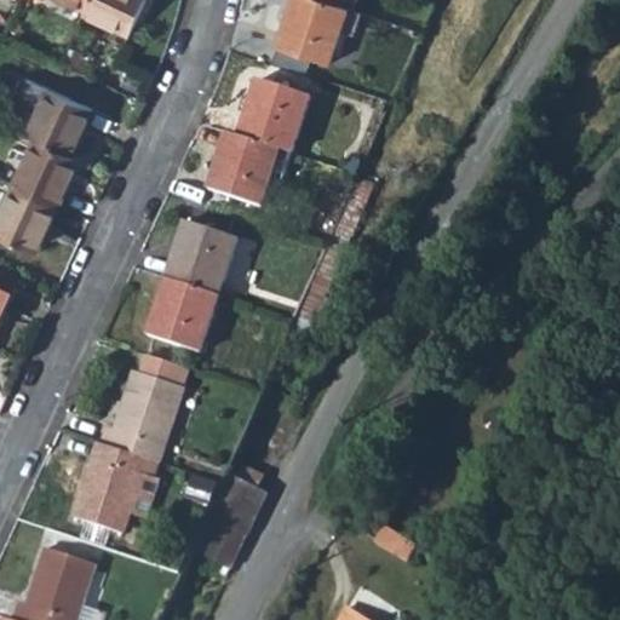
[(63,0),(85,10),(89,0),(63,0)]
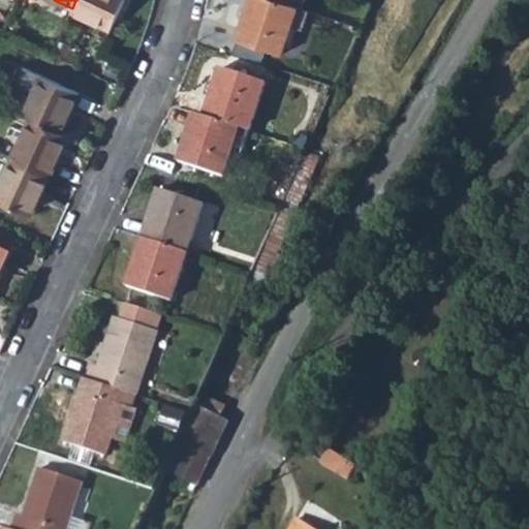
[(71,11),(111,30),(124,0),(75,0),(72,8),(71,11)]
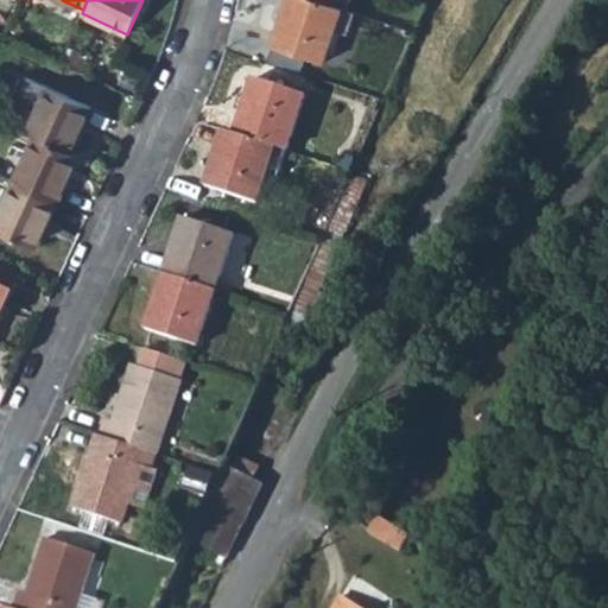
[(331,4),(321,0),(285,0),(271,45),(323,62),(339,14),(342,6),(331,4)]
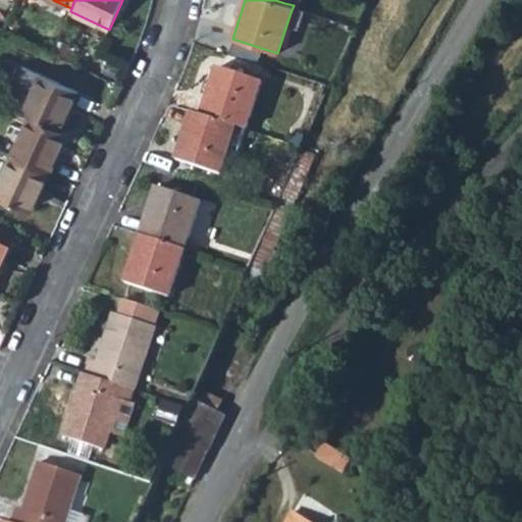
[(308,10),(294,5),(291,12),(306,17),(308,10)]
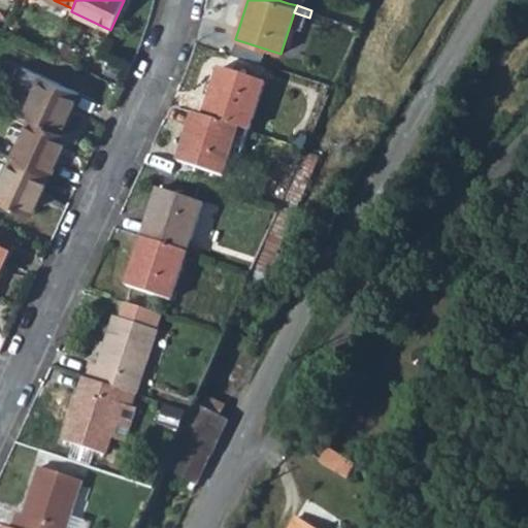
[(235,39),(230,54),(240,57),(255,62),(260,47),(235,39)]
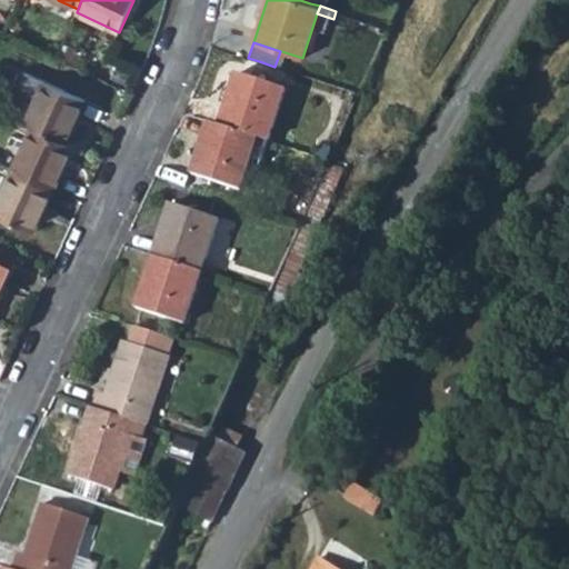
[(32,108),(26,123),(31,127),(66,142),(85,99),(25,72),(12,98),(32,108)]
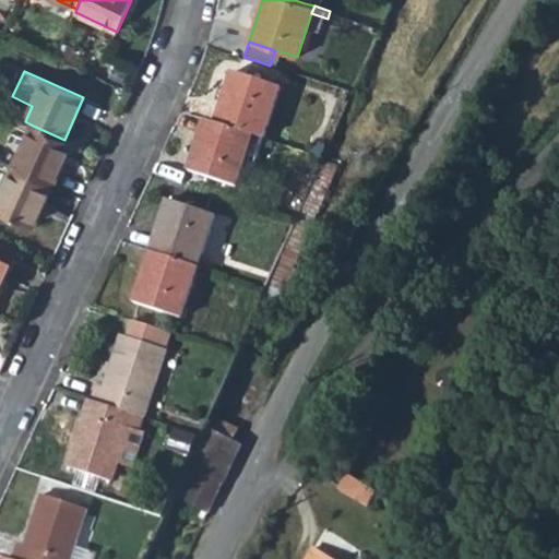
[(232,72),(215,123),(252,135),(263,140),(280,88),(232,72)]
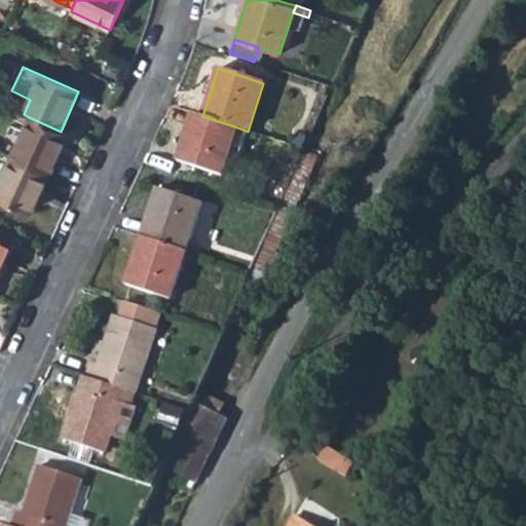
[(202,116),(194,113),(178,161),(222,176),(237,127),(202,116)]
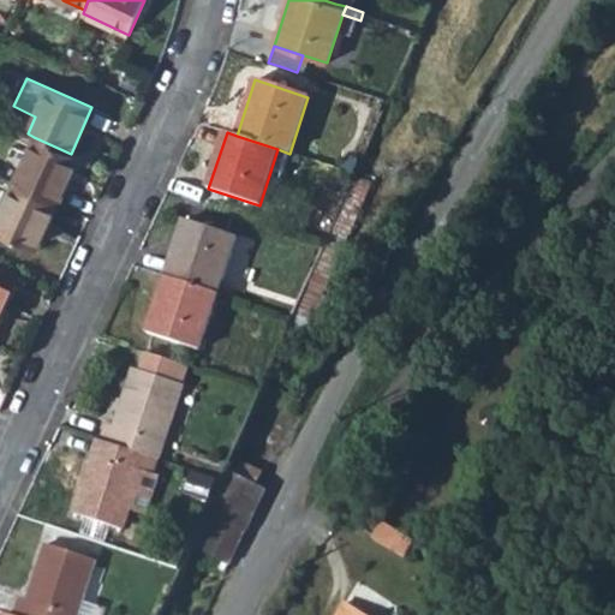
[(34,137),(13,181),(59,202),(79,157),(71,154),(34,137)]
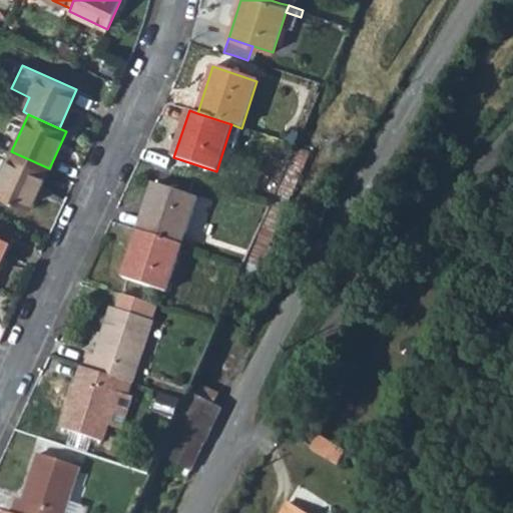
[(299,148),(238,279),(260,287),(272,260),(266,257),(309,151),(299,148)]
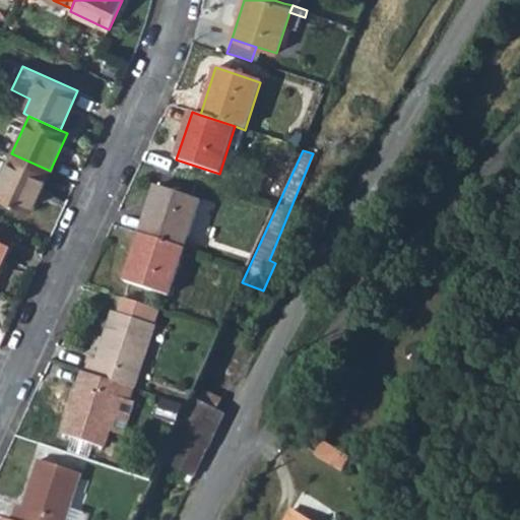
[(50,171),(11,153),(0,178),(0,198),(30,212),(50,171)]
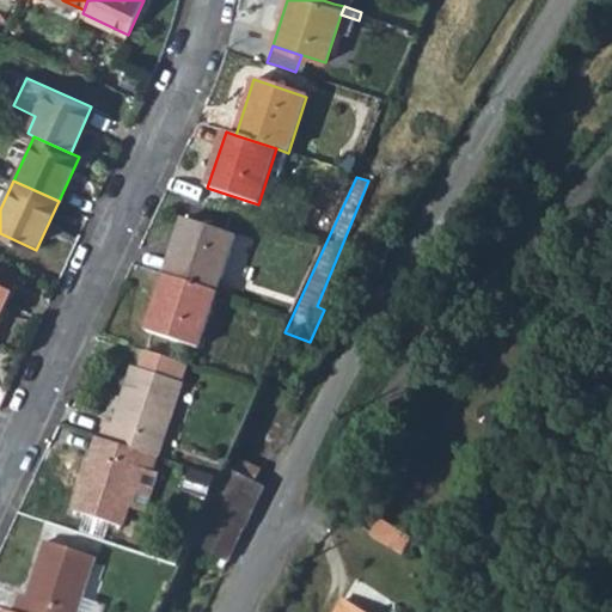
[(183,219),(165,275),(218,292),(236,238),(183,219)]
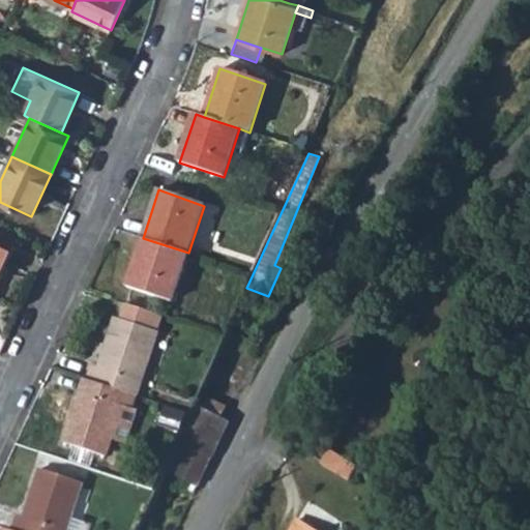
[(188,253),(143,238),(127,288),(172,302),(188,253)]
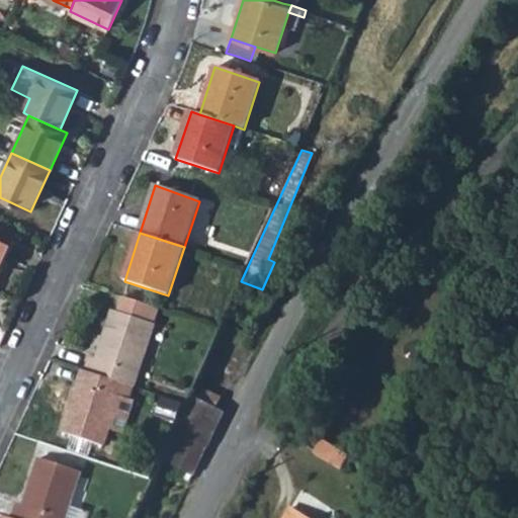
[(0,235),(0,267),(12,241),(0,235)]
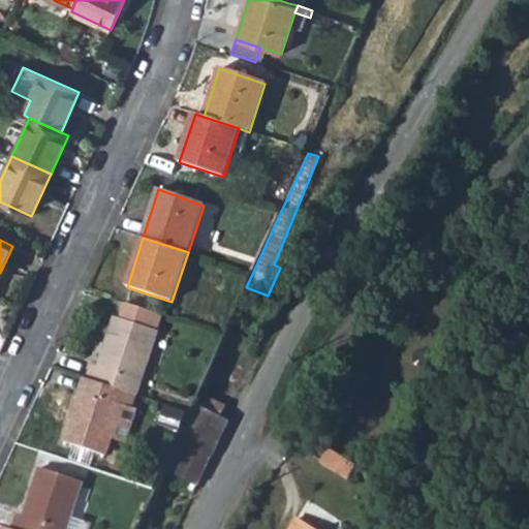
[(92,364),(87,379),(128,393),(136,396),(162,315),(127,304),(121,320),(115,318),(99,366),(92,364)]
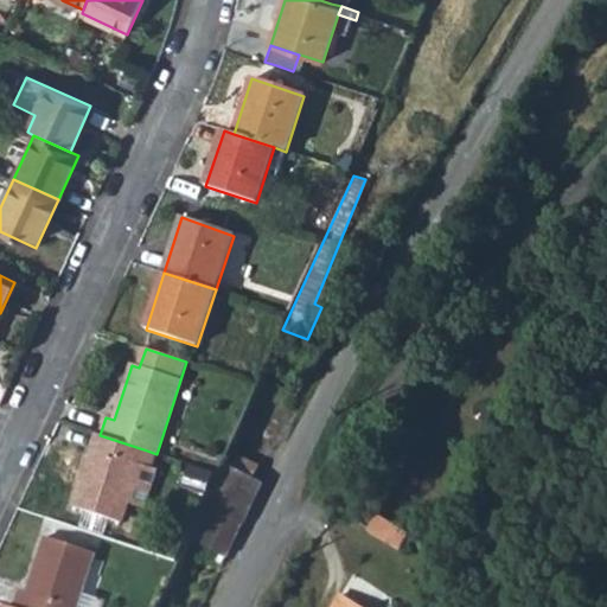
[(100,435),(97,434),(74,508),(122,524),(147,451),(100,435)]
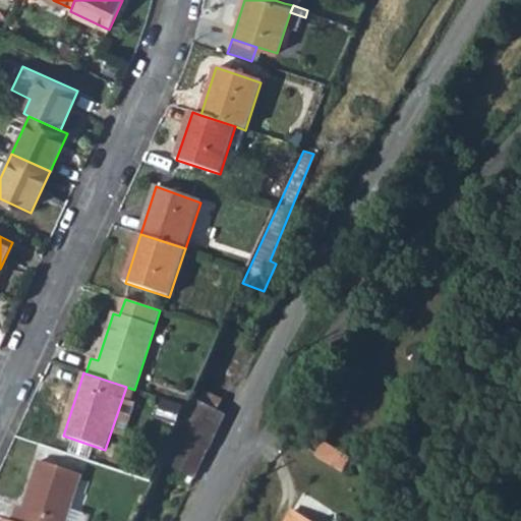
[(195,387),(190,397),(216,408),(220,398),(195,387)]
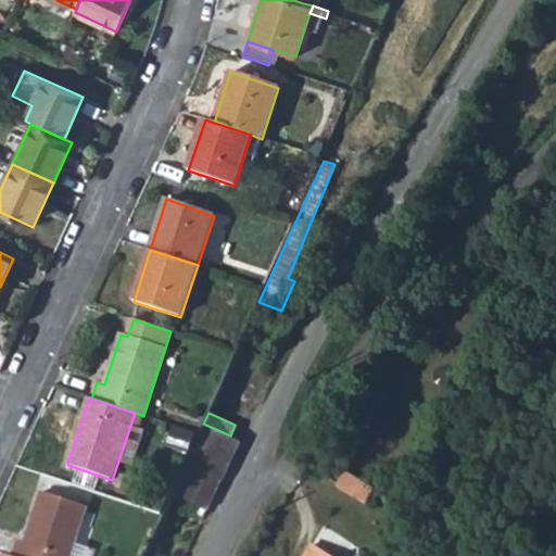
[(203,424),(173,495),(205,510),(239,440),(230,436),(203,424)]
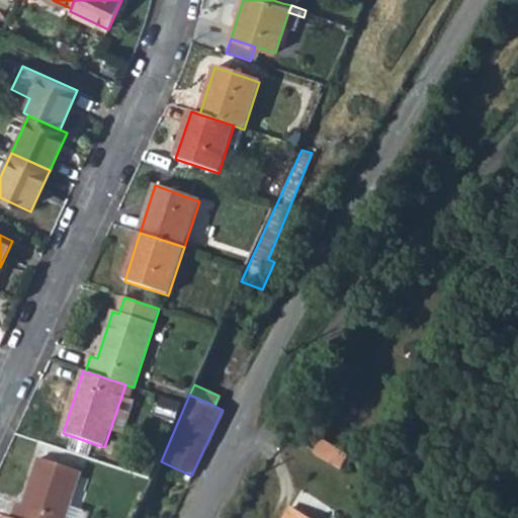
[(177,402),(164,397),(158,416),(170,420),(177,402)]
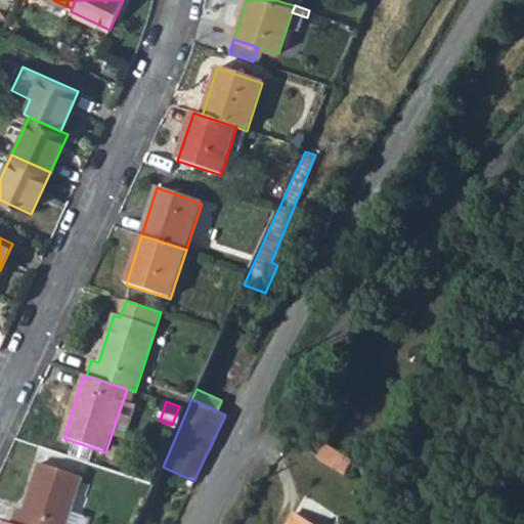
[(345,471),(352,462),(326,444),(319,453),(345,471)]
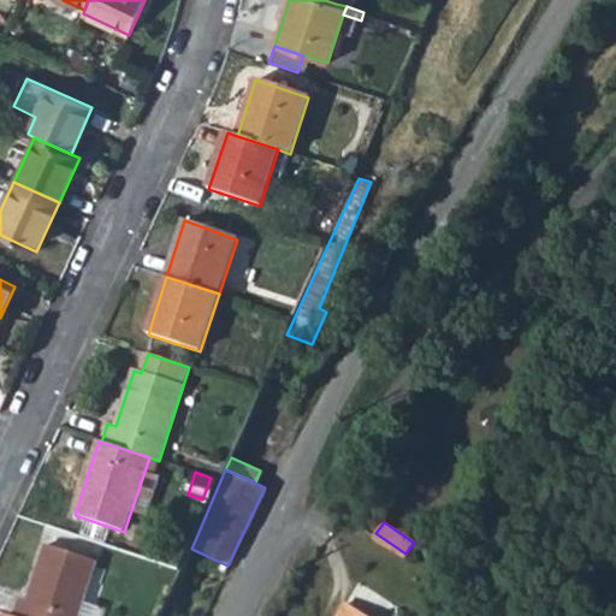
[(19,600),(13,615),(77,615),(94,563),(46,546),(28,603),(19,600)]
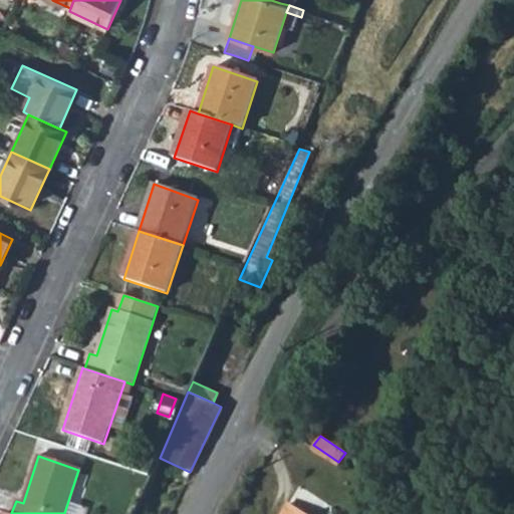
[(85,513),(88,505),(72,501),(69,513),(85,513)]
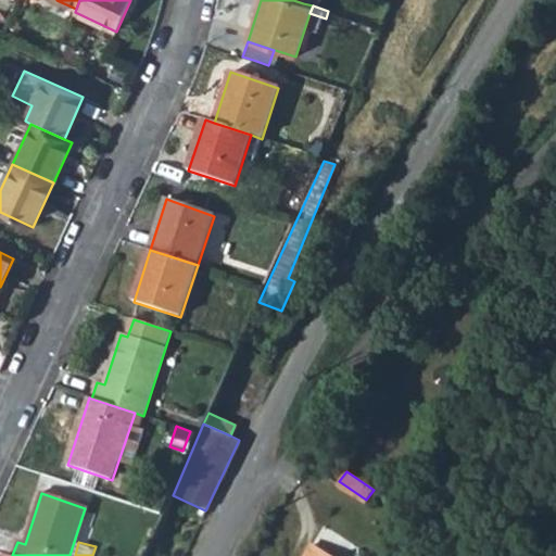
[(312,543),(303,555),(313,555),(319,547),(312,543)]
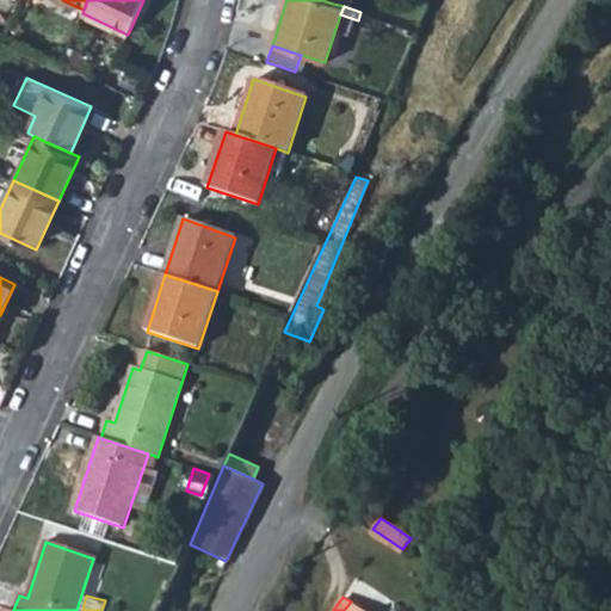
All buildings are outlined.
